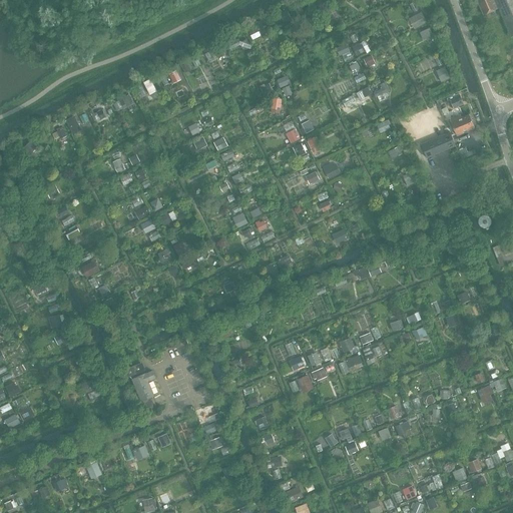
[(512,0),(477,0),(484,15),(499,8),(511,36),(512,35),(512,0)]
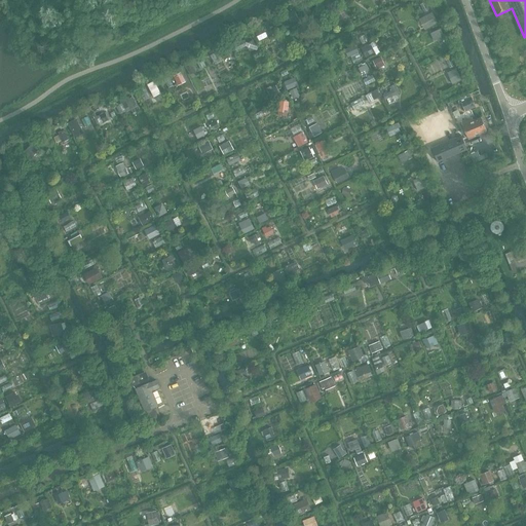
[(295,25),(288,11),(275,19),(283,31),(295,25)]
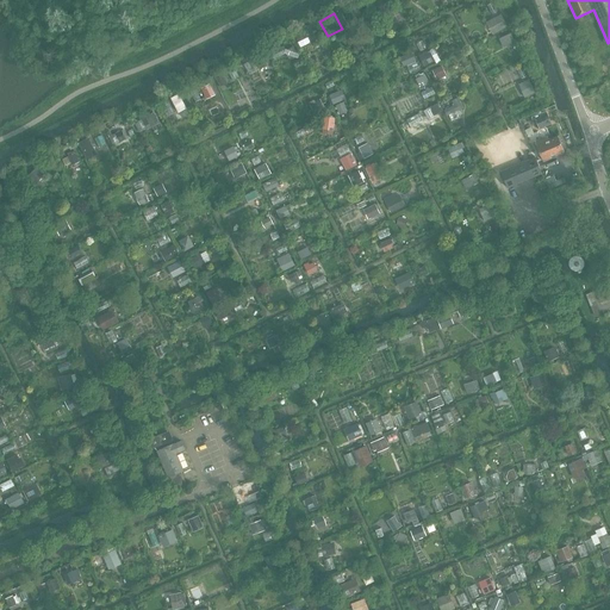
[(486,22),(493,35),(510,26),(503,13),(486,22)]
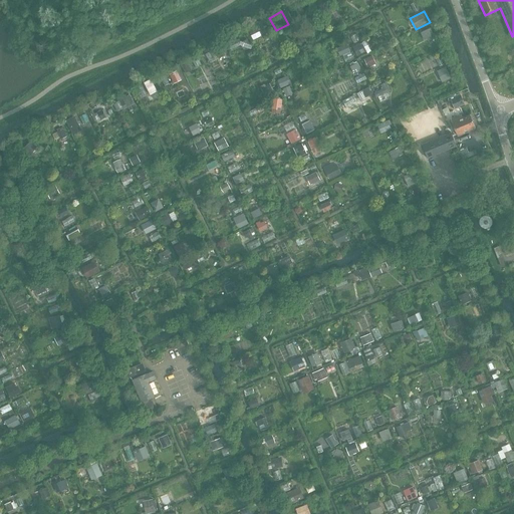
[(431,27),(421,33),(425,40),(435,34),(431,27)]
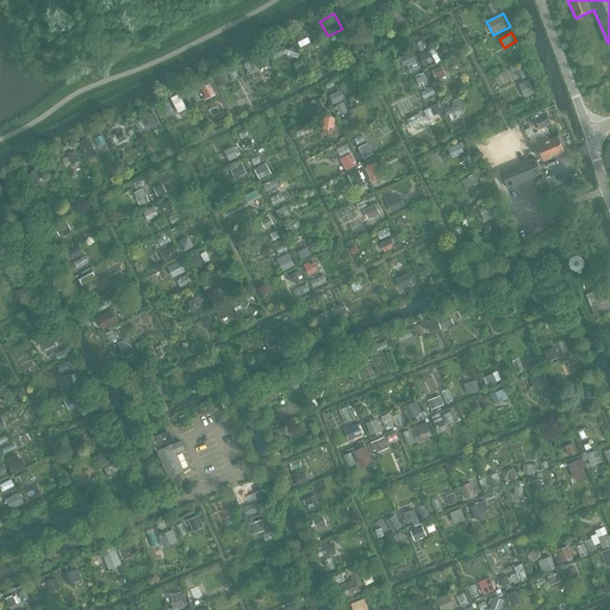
[(419,57),(424,68),(440,60),(434,49),(419,57)]
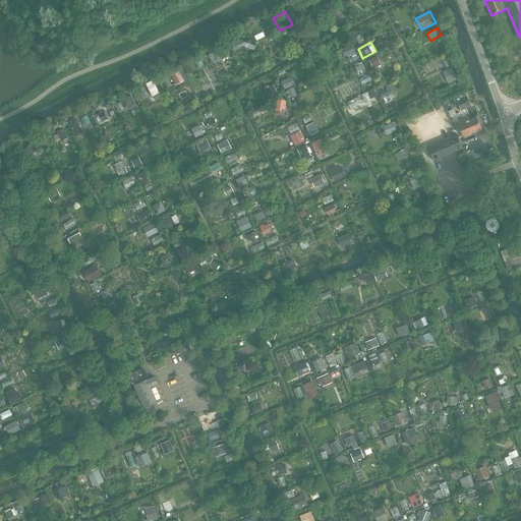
[(351,46),(342,50),(349,63),(358,58),(351,46)]
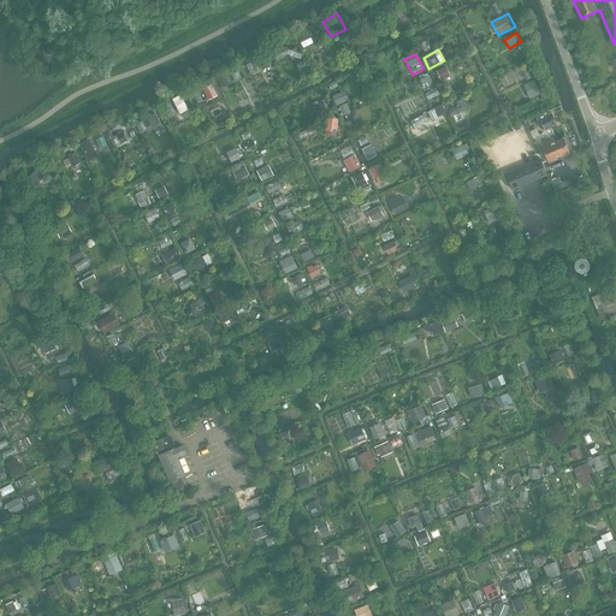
[(445,66),(434,72),(440,82),(451,76),(445,66)]
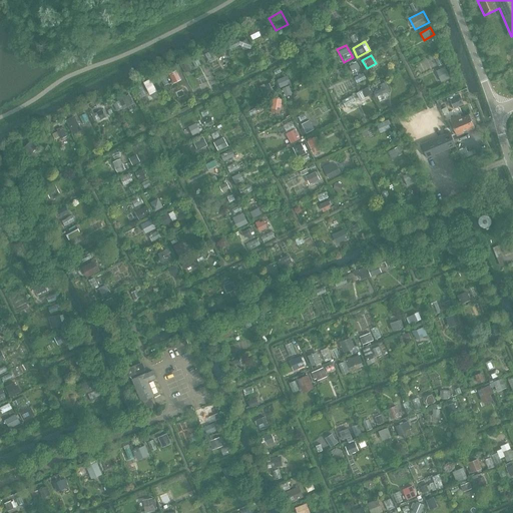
[(193,56),(181,62),(187,74),(199,68),(193,56)]
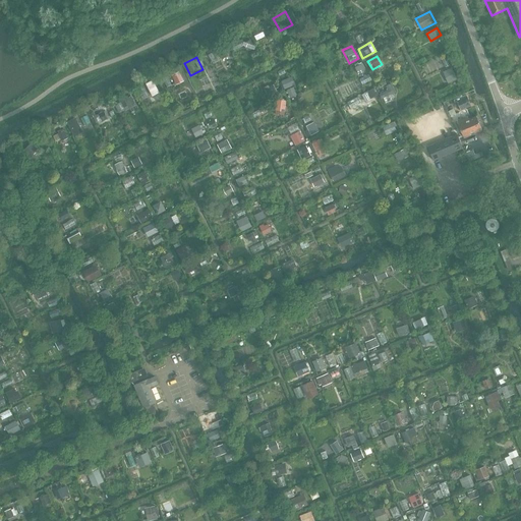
[(452,68),(443,72),(449,83),(457,79),(452,68)]
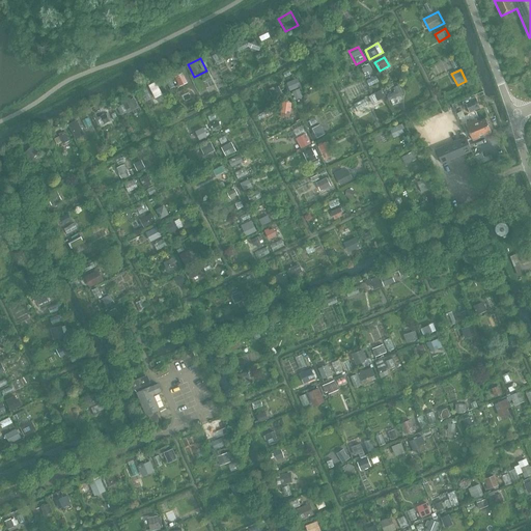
[(298,78),(286,83),(290,91),(301,86),(298,78)]
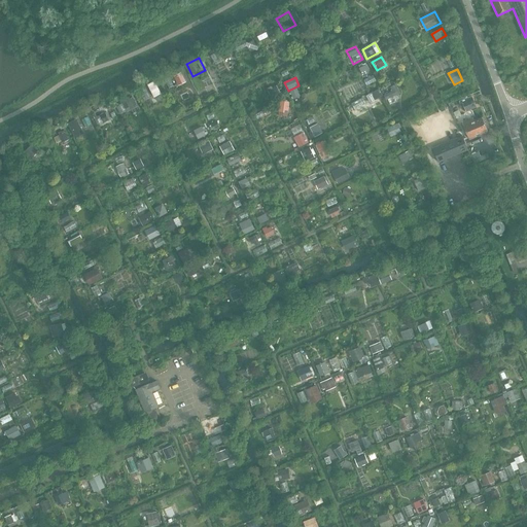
[(279,83),(268,90),(272,97),(281,93),(279,90),(282,89),(279,83)]
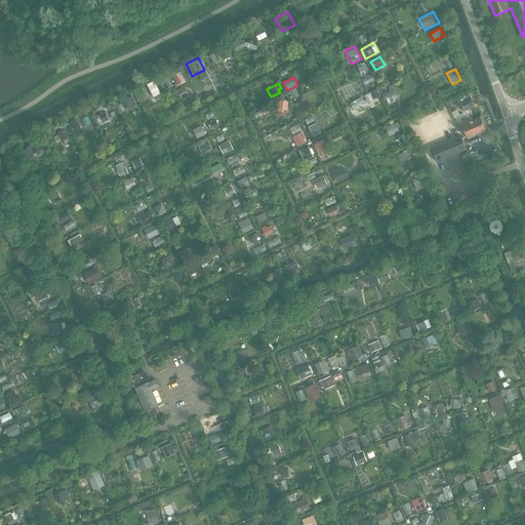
[(144,87),(137,91),(143,103),(150,98),(144,87)]
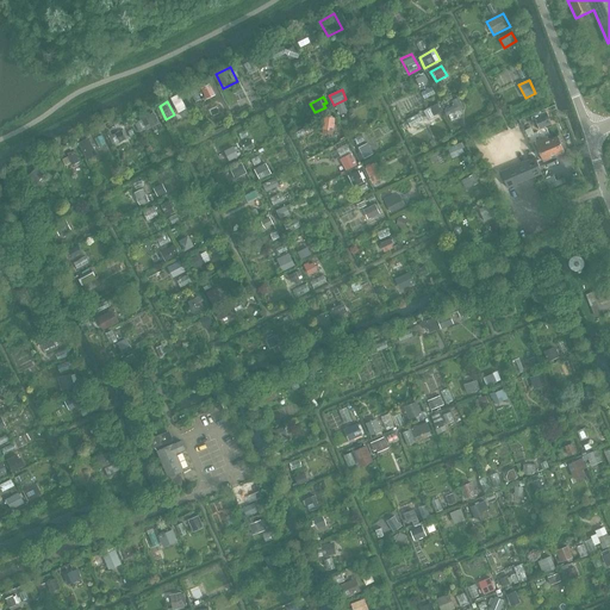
[(440,101),(422,110),(427,119),(444,111),(440,101)]
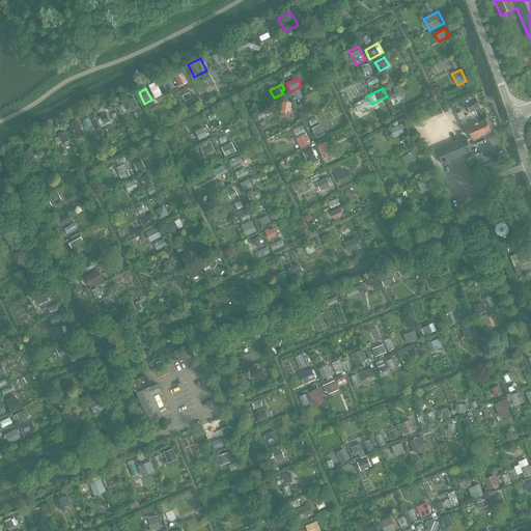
[(475,96),(463,102),(464,104),(466,103),(470,112),(480,108),(476,99),(475,96)]
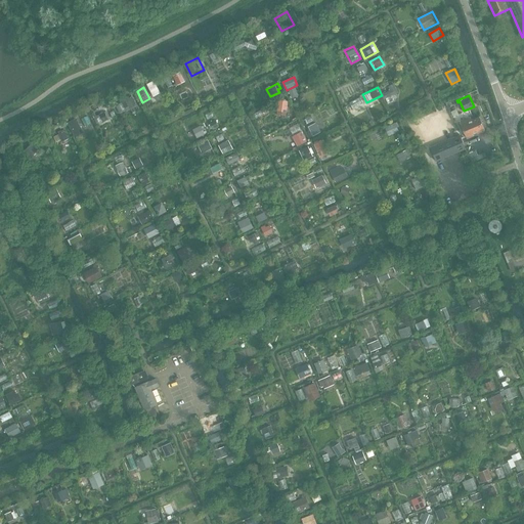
[(130,96),(119,103),(125,114),(136,107),(130,96)]
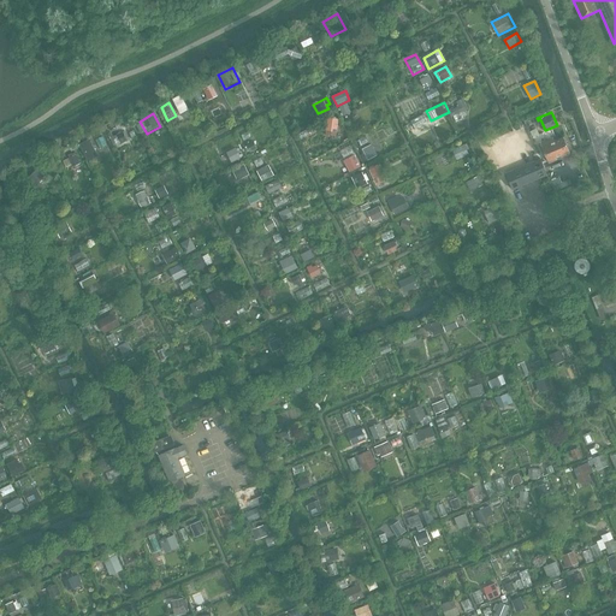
[(339,119),(329,118),(326,131),(338,132),(339,119)]
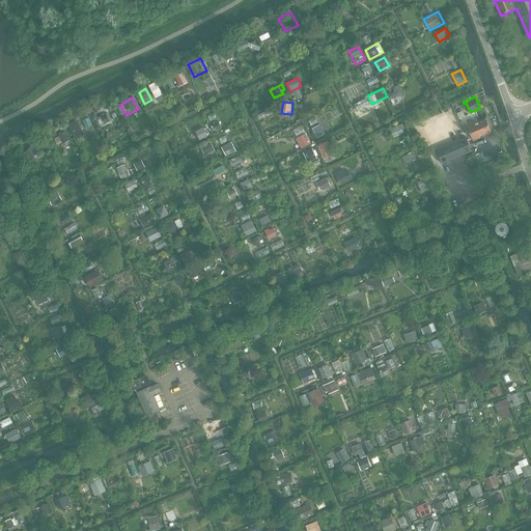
[(488,123),(486,118),(478,122),(477,119),(466,123),(473,140),(480,137),(479,136),(492,131),(491,130),(492,129),(490,123),(488,123)]
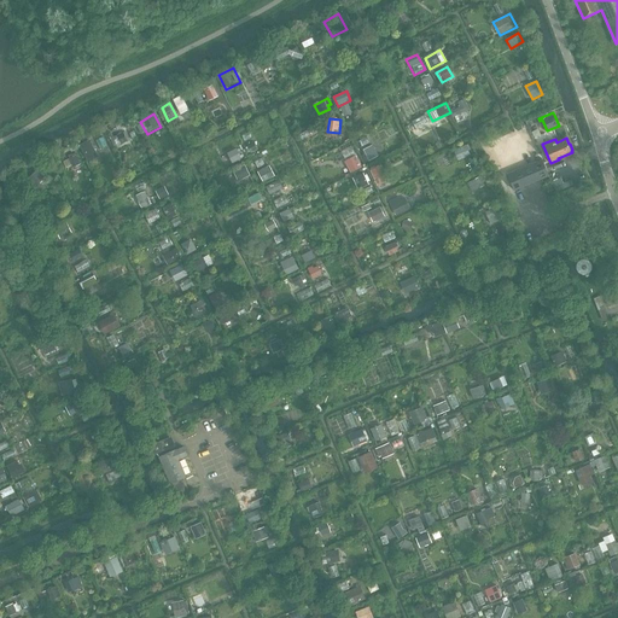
[(373,145),(363,150),(369,162),(379,157),(373,145)]
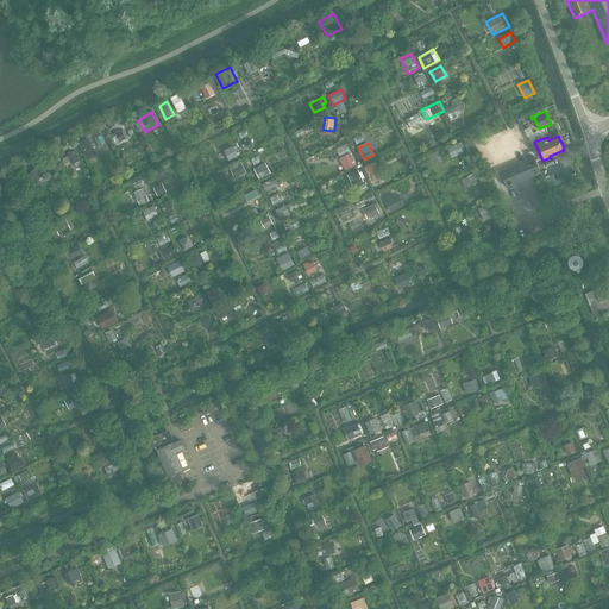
[(346,145),(336,150),(338,157),(349,152),(346,145)]
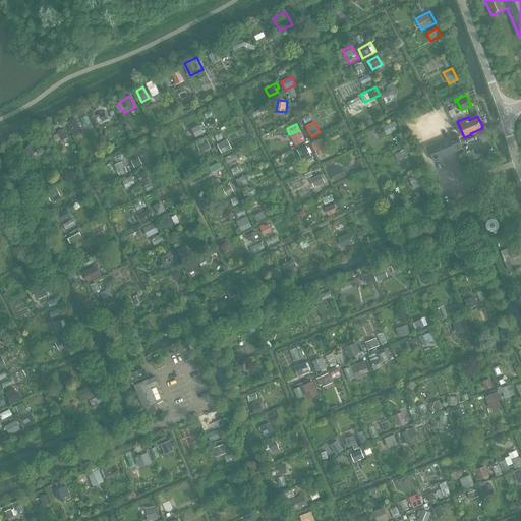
[(191,128),(195,137),(203,134),(199,125),(191,128)]
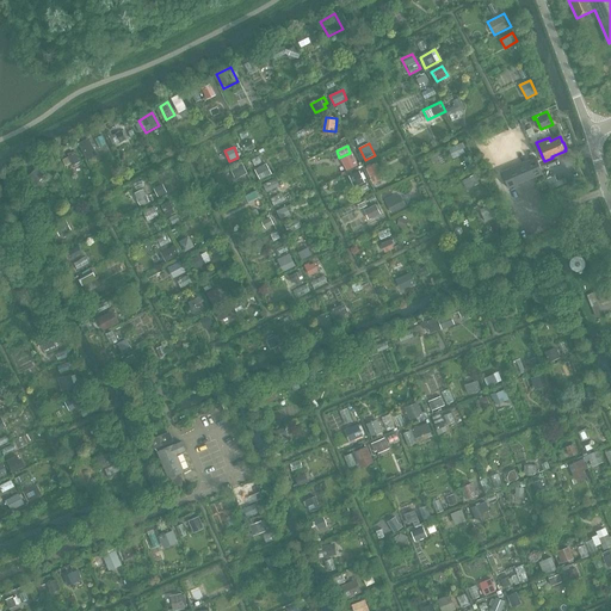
[(352,156),(340,161),(346,172),(357,166),(352,156)]
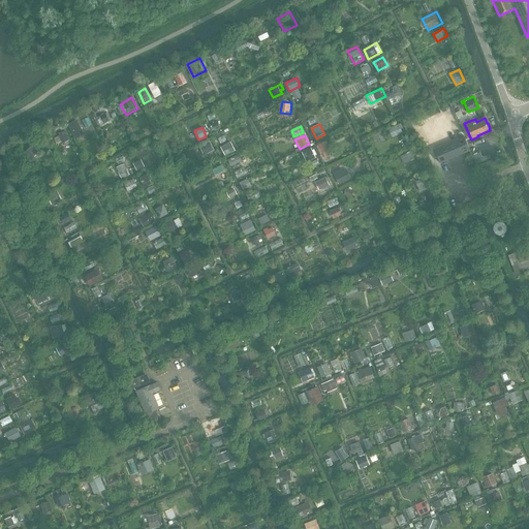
[(465,136),(435,149),(440,162),(470,150),(465,136)]
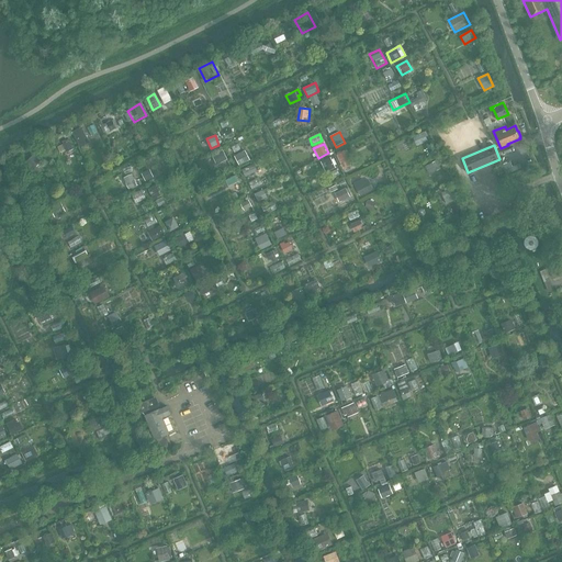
[(212,155),(217,165),(227,160),(222,149),(212,155)]
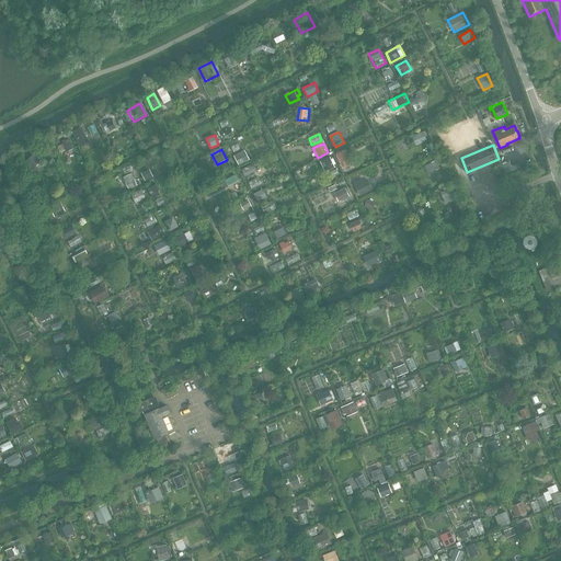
[(347,149),(335,155),(343,170),(354,164),(347,149)]
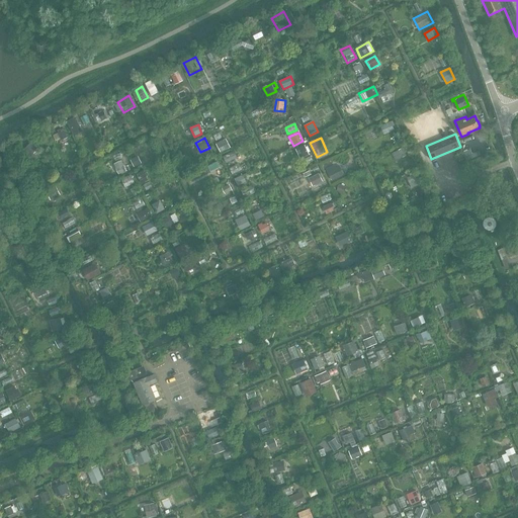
[(225,140),(216,144),(221,154),(230,149),(225,140)]
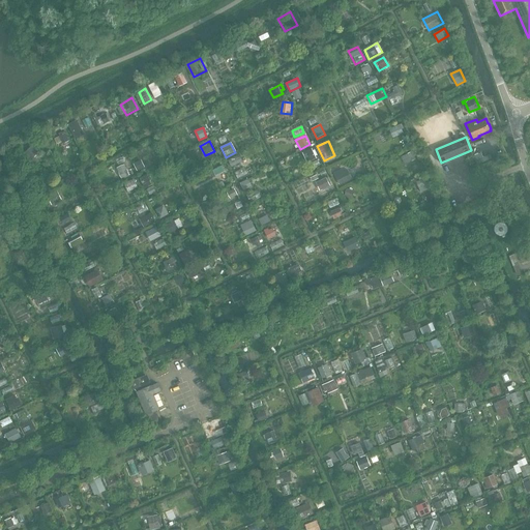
[(473,155),(477,165),(493,158),(491,154),(483,156),(481,152),(475,155),(473,155)]
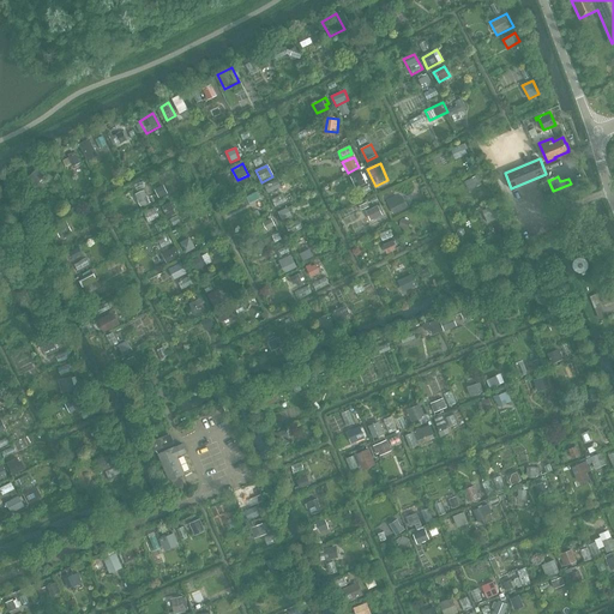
[(164,187),(155,191),(158,200),(168,196),(164,187)]
